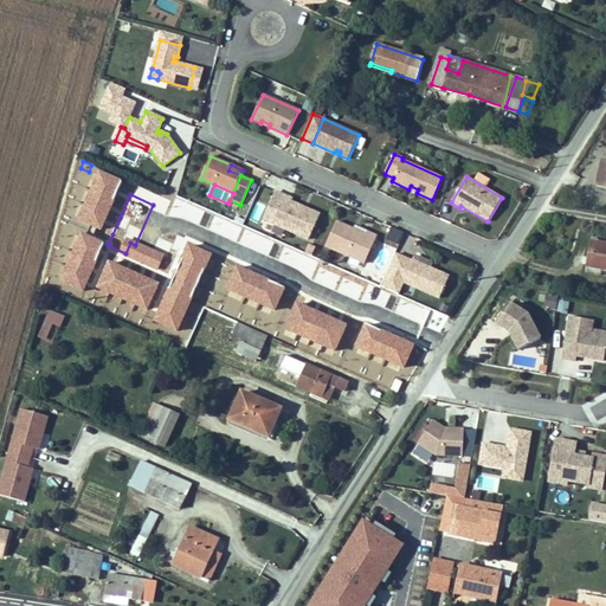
[(320,214),(307,208),(305,211),(290,205),(291,201),(292,199),(283,194),(271,223),(309,239),(320,214)]
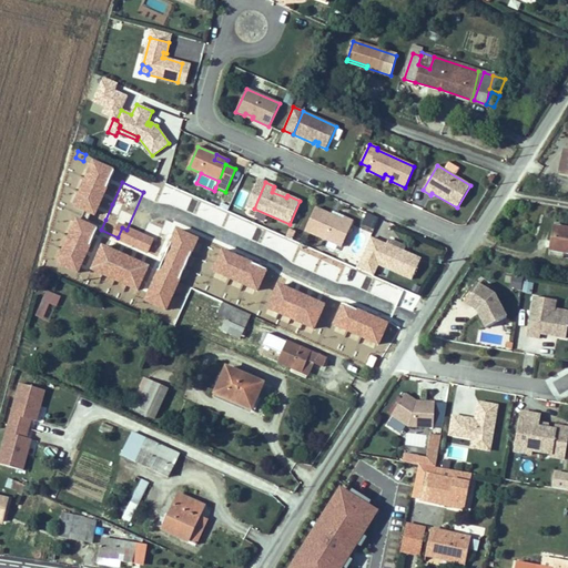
[(73,196),(61,222),(77,229),(85,211),(78,208),(81,200),(73,196)]
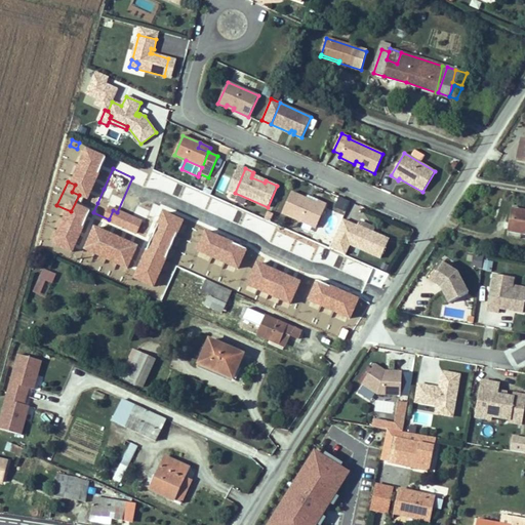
[(82,188),(75,185),(72,192),(79,195),(82,188)]
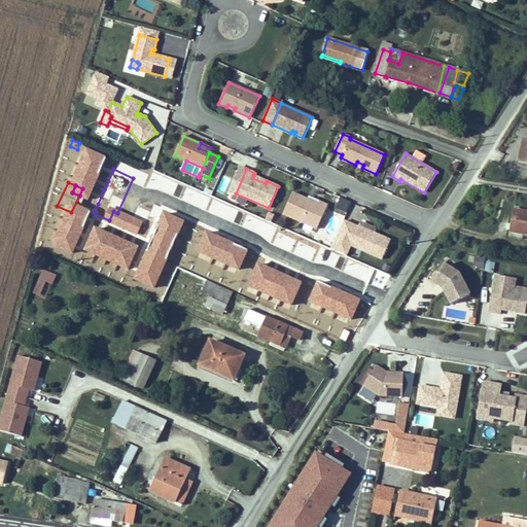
[(98,204),(104,189),(97,186),(91,201),(98,204)]
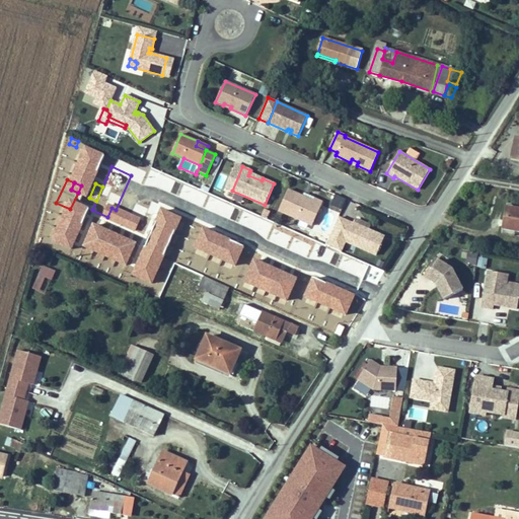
[(314,199),(313,201),(288,190),(279,211),(312,225),(322,203),(314,199)]
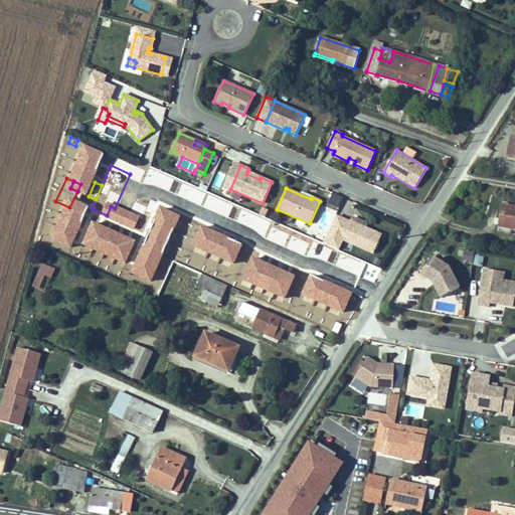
[(514,204),(503,202),(499,227),(511,229),(514,229),(514,204)]
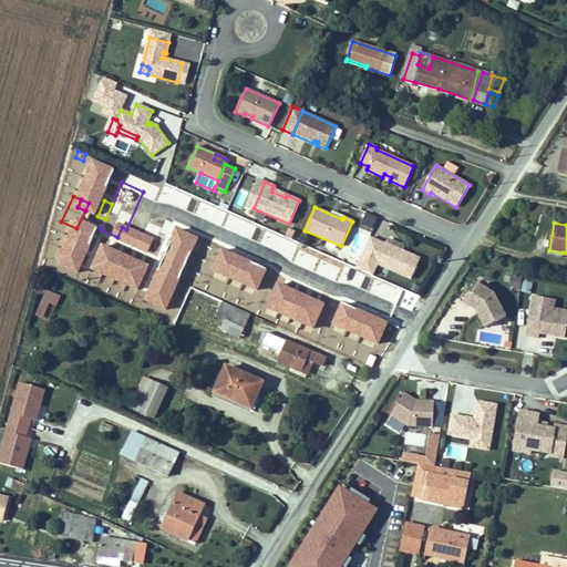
[(51,225),(49,233),(55,236),(58,228),(51,225)]
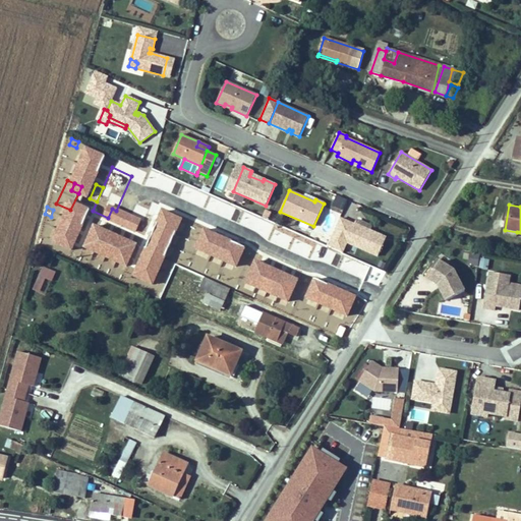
[(327,246),(342,252),(347,242),(378,256),(386,237),(370,231),(354,224),(354,225),(339,218),(327,246)]
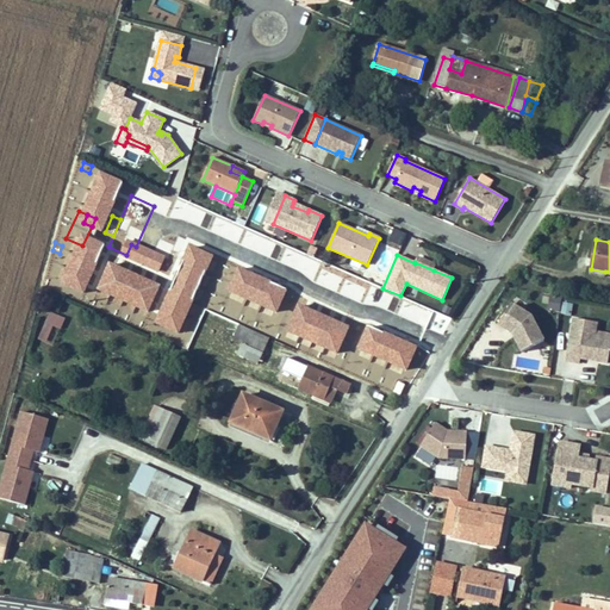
[(417,257),(415,262),(434,271),(435,266),(417,257)]
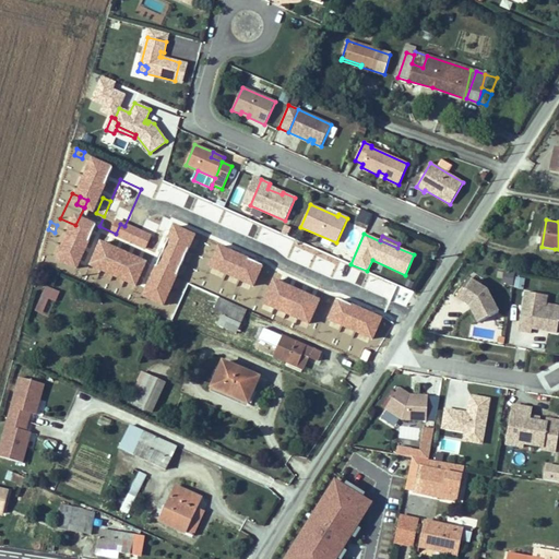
[(321,256),(312,276),(334,285),(343,264),(321,256)]
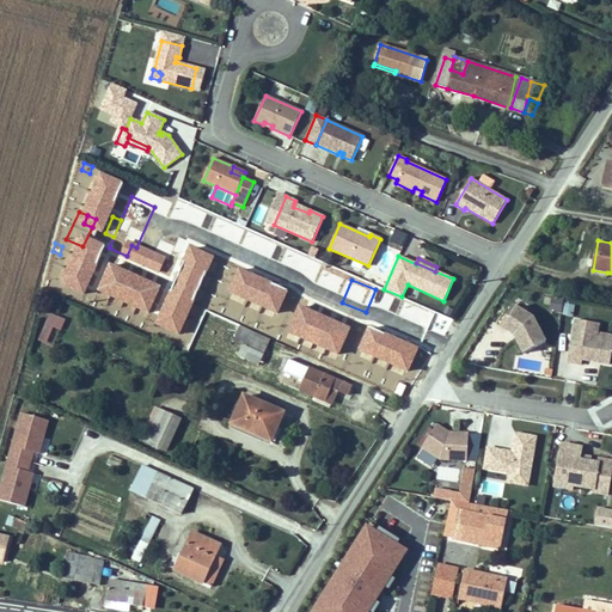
[(573,314),(574,304),(551,300),(550,311),(573,314)]
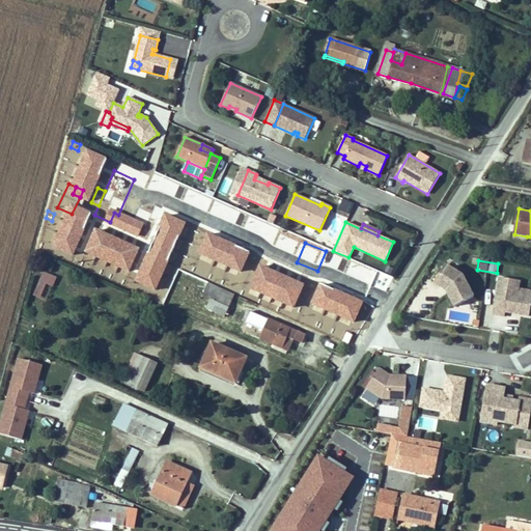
[(473,297),(463,276),(445,264),(435,280),(444,286),(446,290),(454,307),(473,297)]
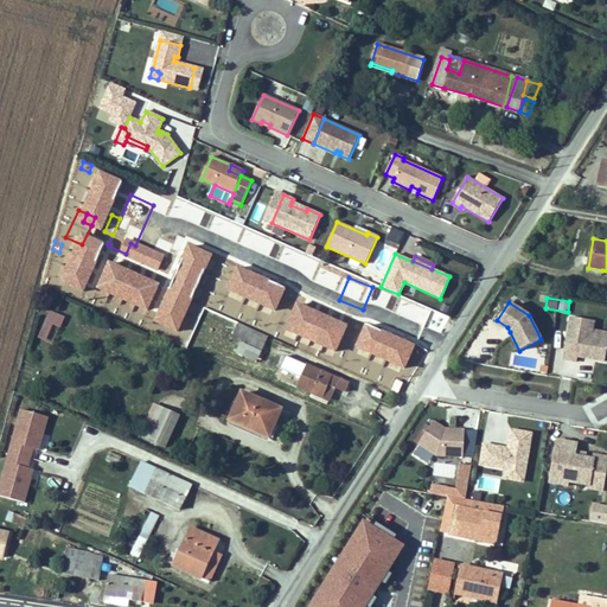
[(64,318),(50,312),(45,320),(61,327),(64,318)]
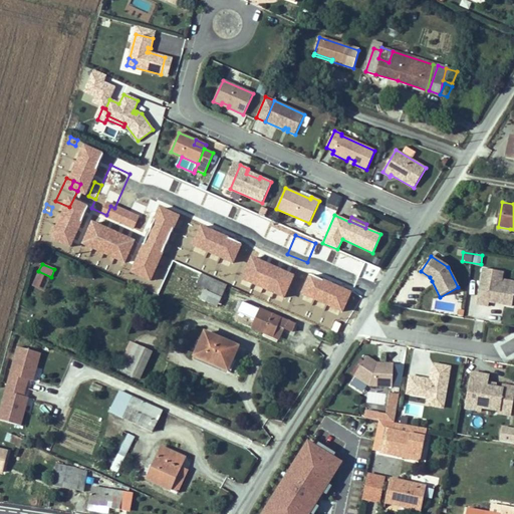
[(326,264),(305,297),(323,309),(334,292),(331,290),(335,285),(342,274),(326,264)]
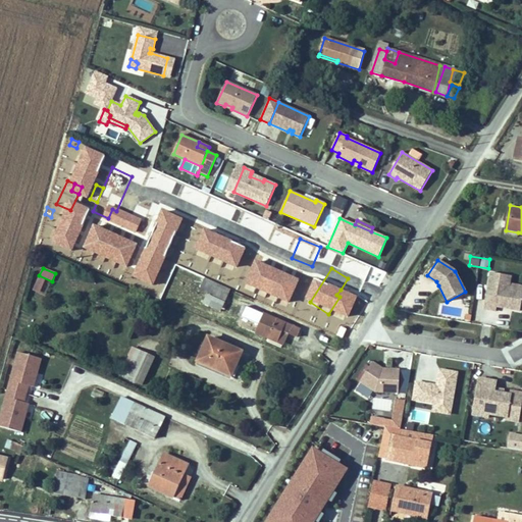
[(426,277),(438,285),(436,281),(427,275),(426,277)]
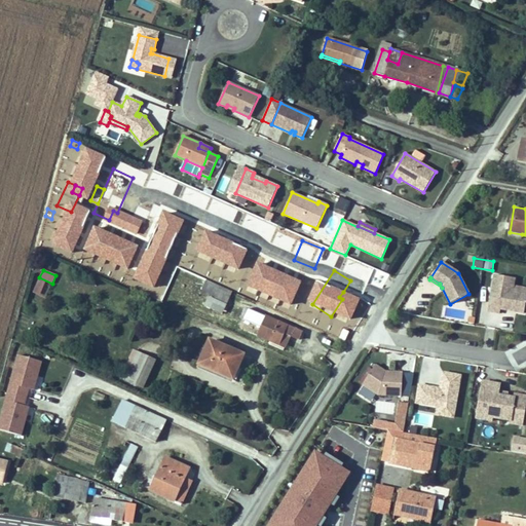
[(231,292),(207,280),(200,294),(209,297),(225,304),(231,292)]
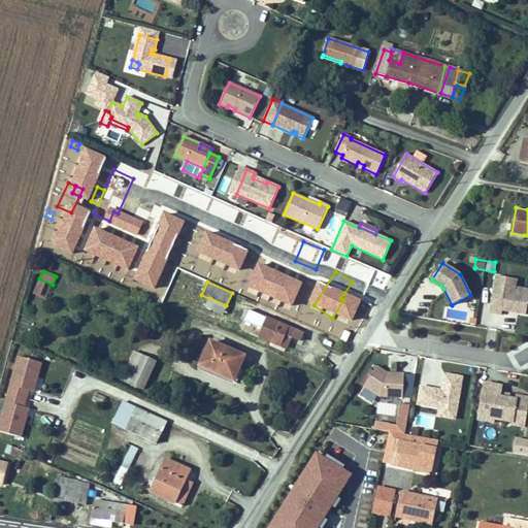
[(526,315),(527,300),(527,297),(516,295),(518,288),(495,284),(490,312),(501,315),(502,310),(526,315)]
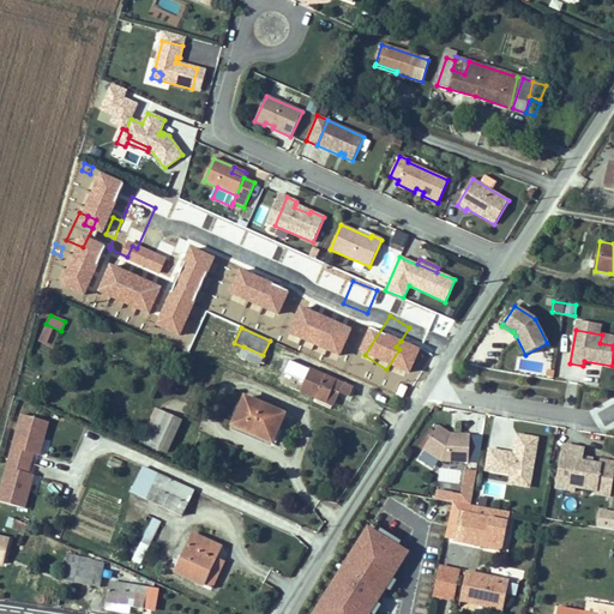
[(613,345),(613,336),(602,335),(600,343),(613,345)]
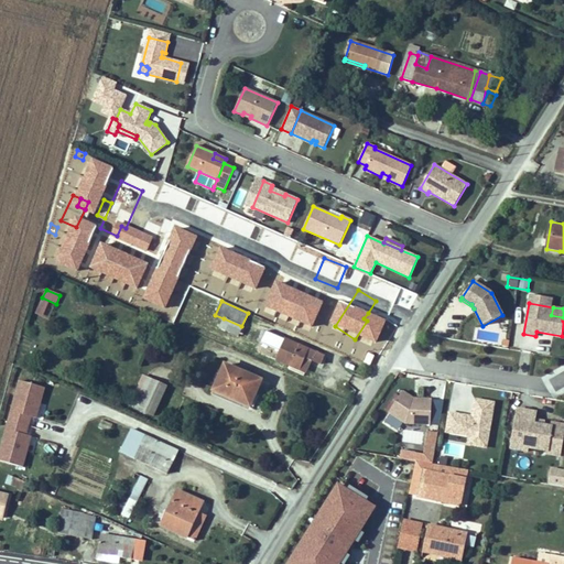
[(241,326),(224,318),(219,328),(238,336),(241,326)]
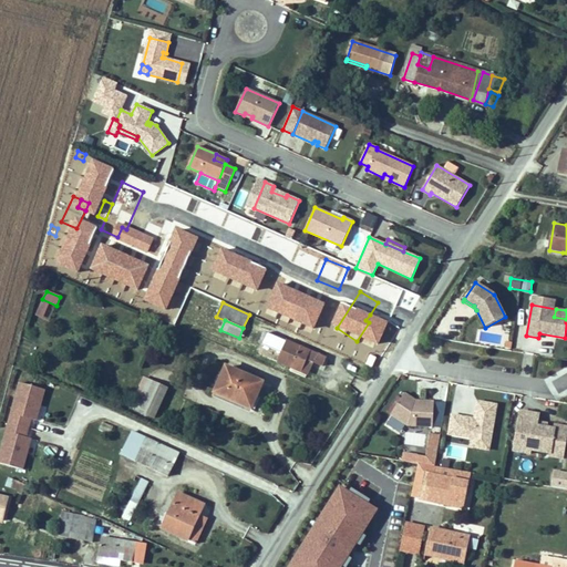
[(276,339),(268,357),(301,372),(307,360),(312,362),(322,367),(326,359),(285,340),(284,342),(276,339)]
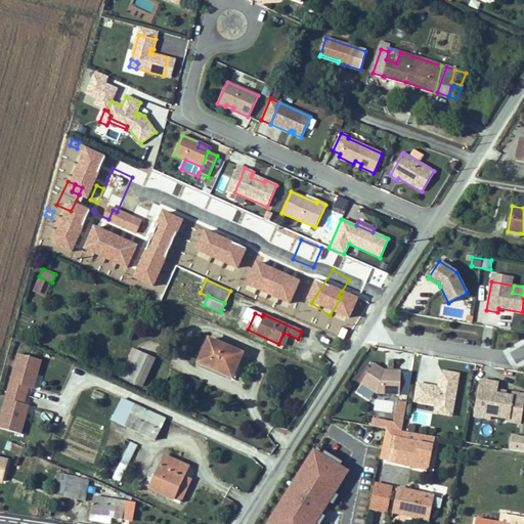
[(284,333),(278,344),(284,346),(289,335),(284,333)]
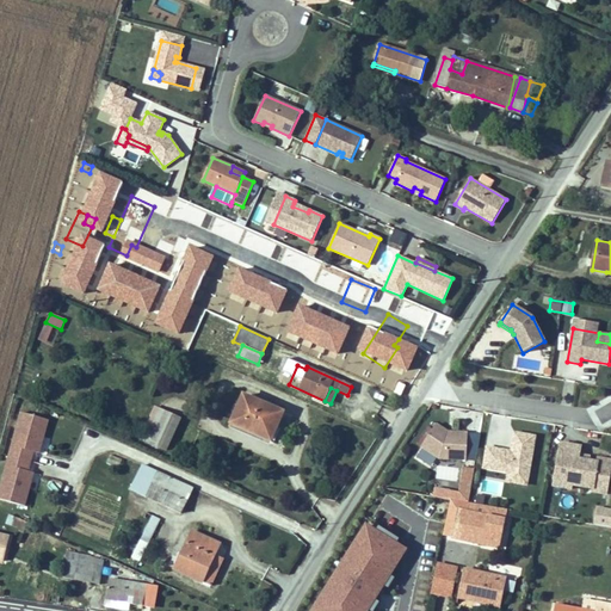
[(244,395),(232,423),(270,440),(283,412),(244,395)]
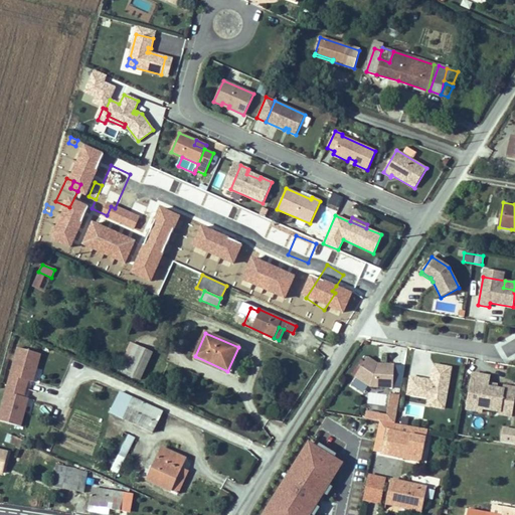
[(131,343),(118,369),(140,379),(152,353),(131,343)]
